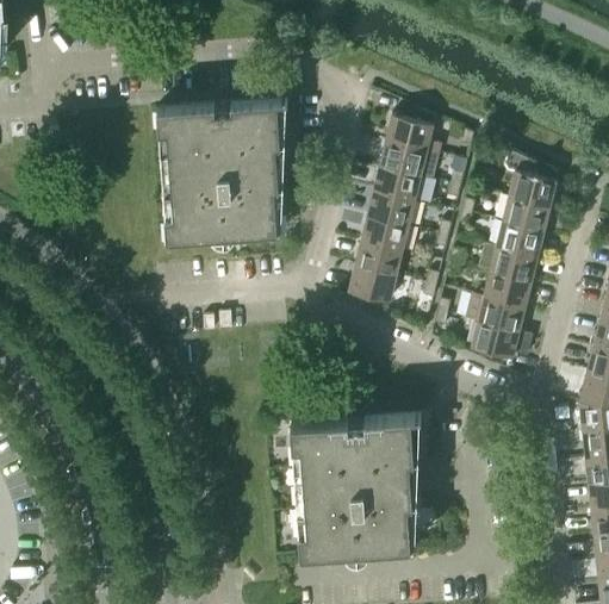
[(213,106),(155,110),(157,135),(166,134),(173,218),(163,218),(166,242),(221,238),(277,234),(277,232),(275,232),(273,191),(281,191),(283,188),(285,104),(286,104),(286,101),(281,101),(230,105),(230,107),(213,109),(213,106)]
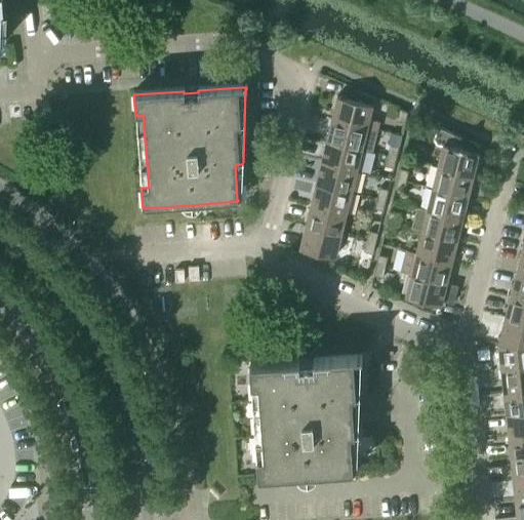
[(336,100),(331,122),(376,133),(378,124),(368,122),(373,102),(357,93),(354,105),(336,100)]
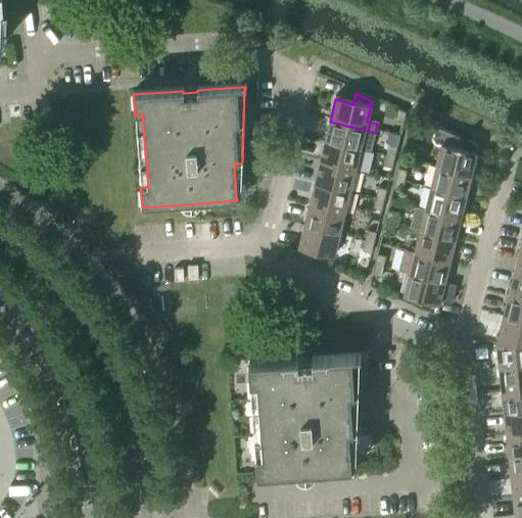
[(393,125),(402,127),(406,116),(396,112),(393,125)]
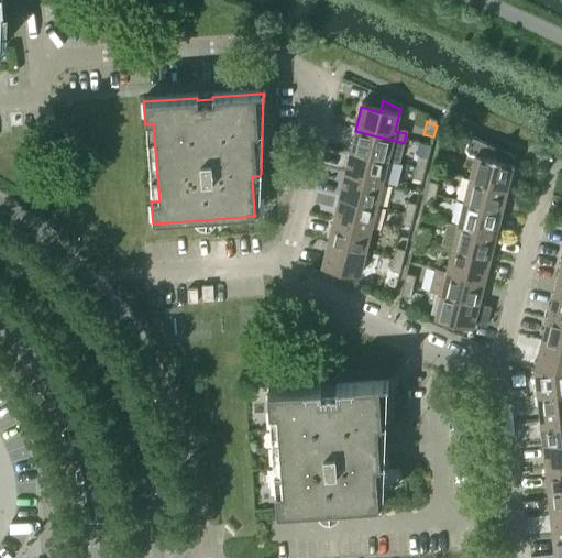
[(439,141),(449,143),(451,132),(442,128),(439,141)]
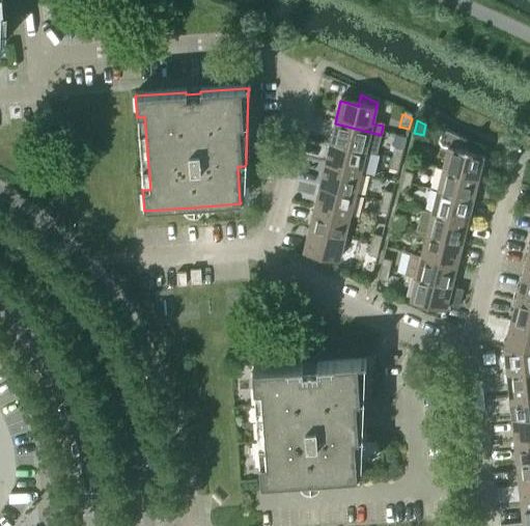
[(335,123),(329,145),(365,155),(375,157),(381,135),(335,123)]
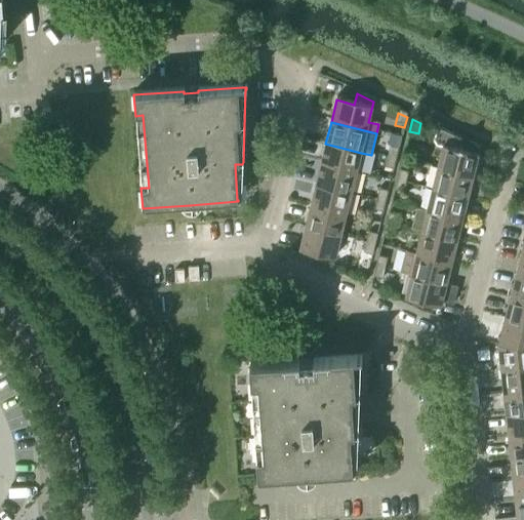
[(441,150),(437,170),(472,180),(479,150),(436,129),(433,144),(436,149),(441,150)]
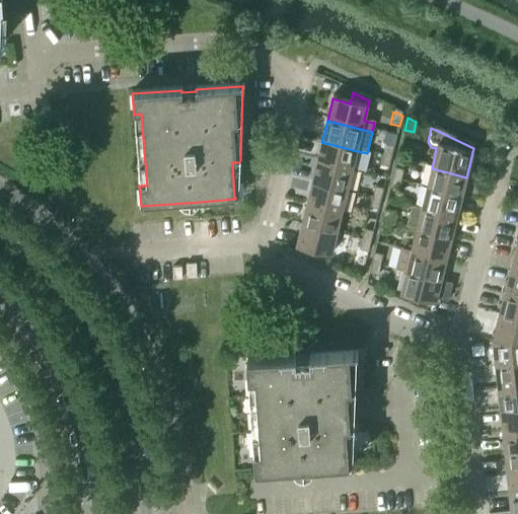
[(321,142),(316,163),(352,172),(357,151),(321,142)]
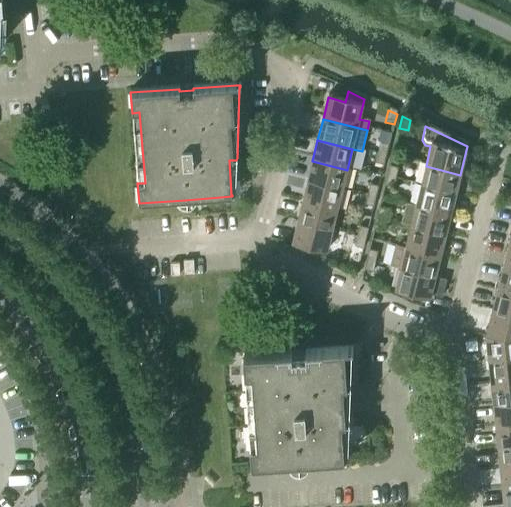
[(380,145),(377,156),(386,158),(388,147),(380,145)]
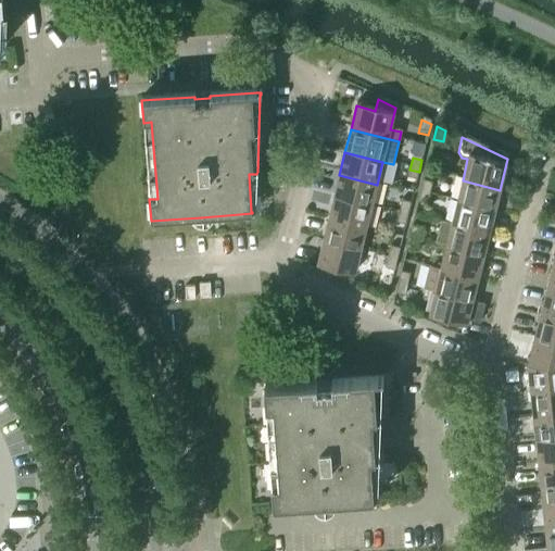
[(419,172),(410,170),(407,180),(416,183),(419,172)]
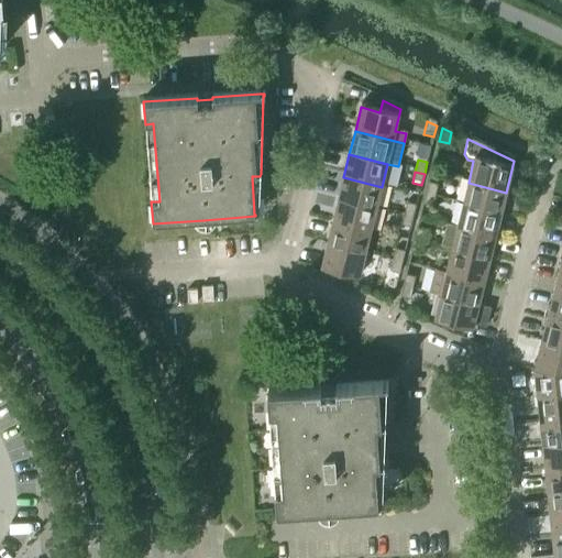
[(343,177),(338,200),(376,210),(382,187),(343,177)]
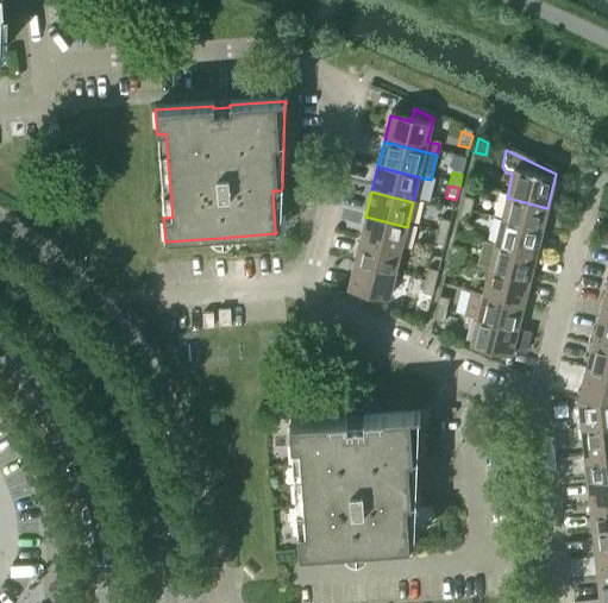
[(507,198),(500,223),(541,233),(547,208),(507,198)]
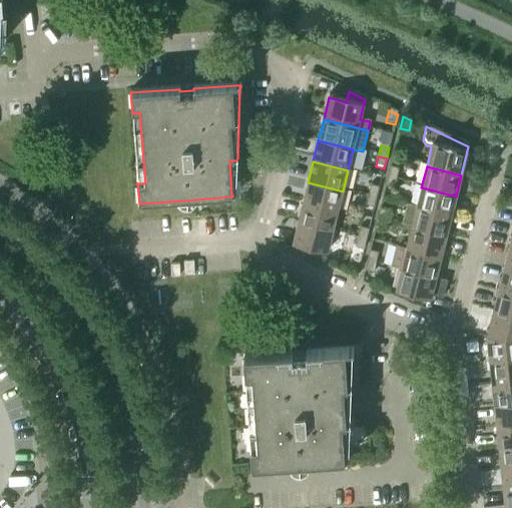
[(390,168),(388,179),(396,181),(399,170),(390,168)]
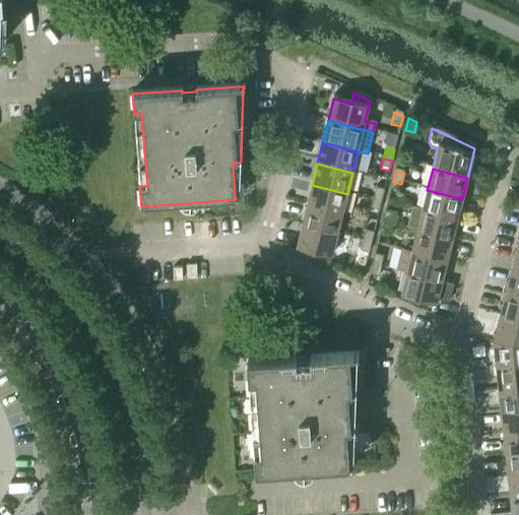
[(401,184),(393,182),(390,192),(399,194),(401,184)]
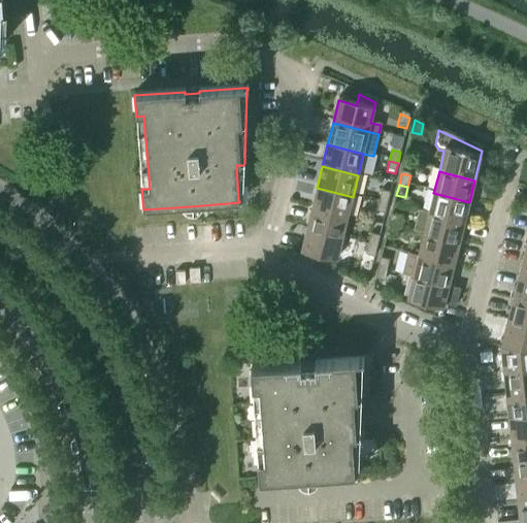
[(317,188),(311,209),(348,219),(353,197),(317,188)]
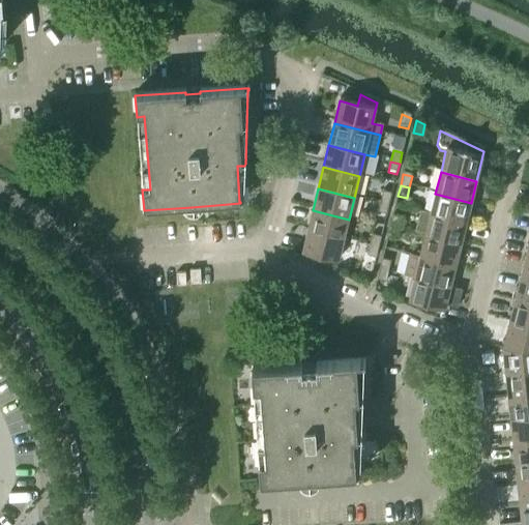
[(382,194),(380,204),(388,206),(391,196),(382,194)]
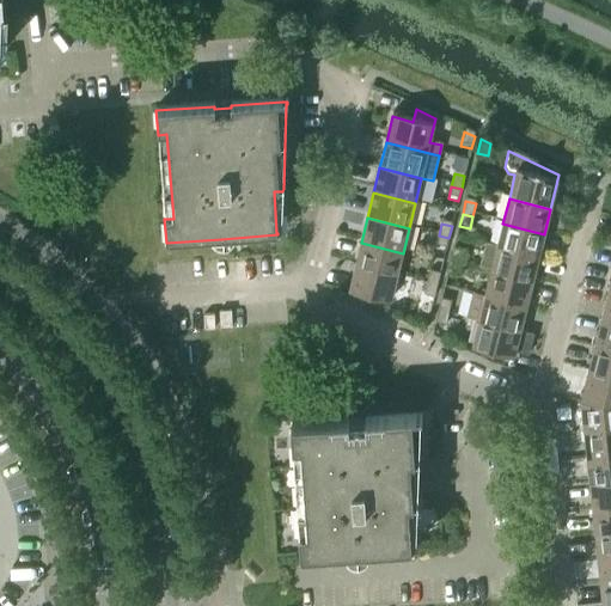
[(502,224),(496,249),(538,259),(544,234),(502,224)]
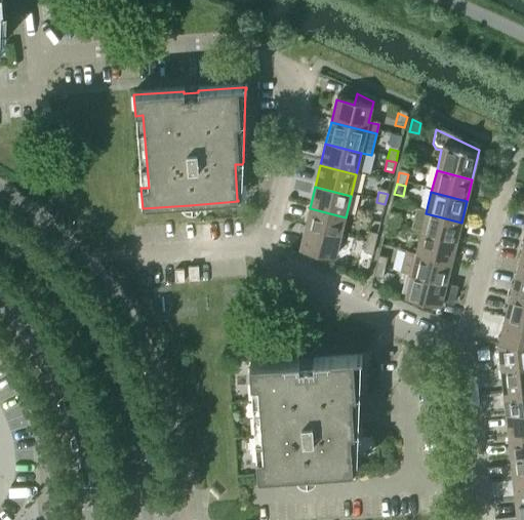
[(385,204),(376,202),(373,213),(383,215),(385,204)]
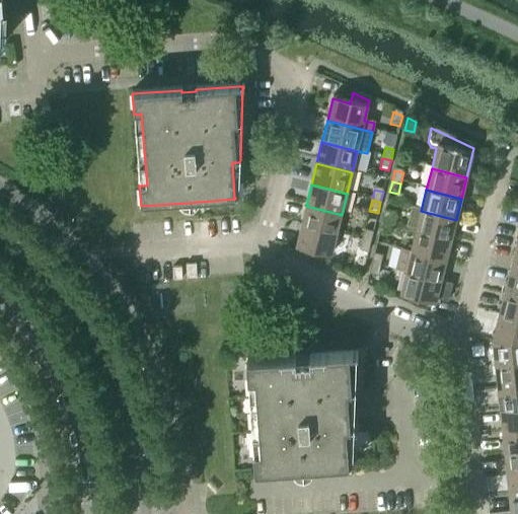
[(306,206),(301,227),(336,236),(342,215),(306,206)]
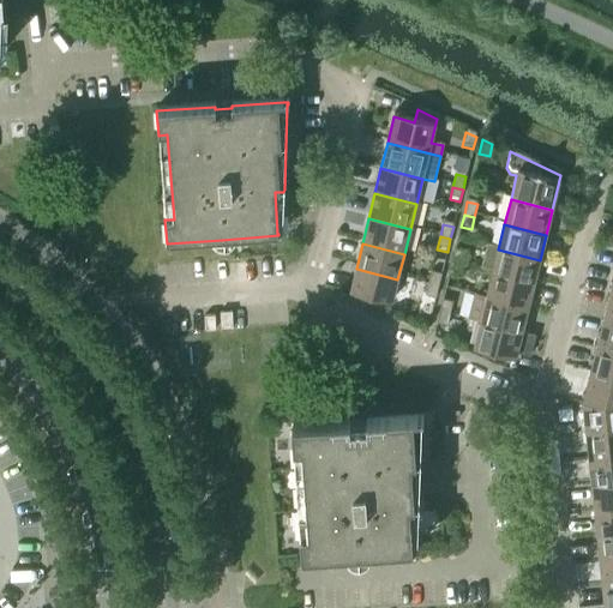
[(480,272),(492,275),(534,286),(540,260),(498,250),(487,247),(480,272)]
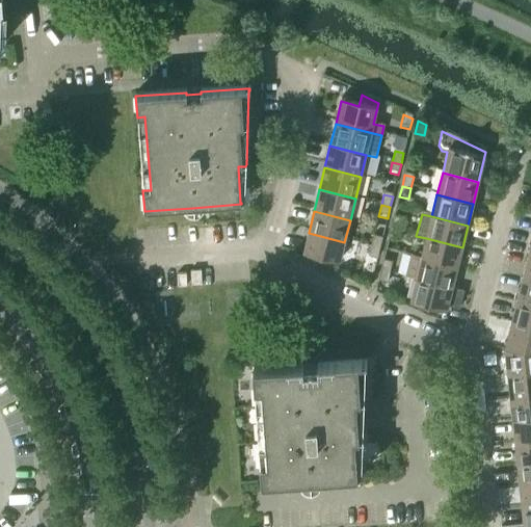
[(394,218),(391,230),(400,232),(402,221),(394,218)]
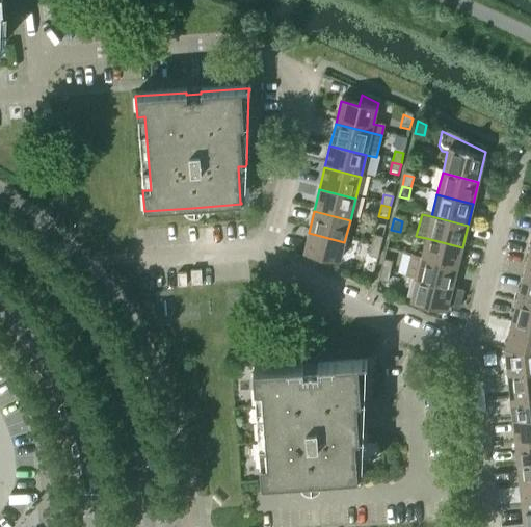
[(400,232),(391,230),(389,240),(397,242),(400,232)]
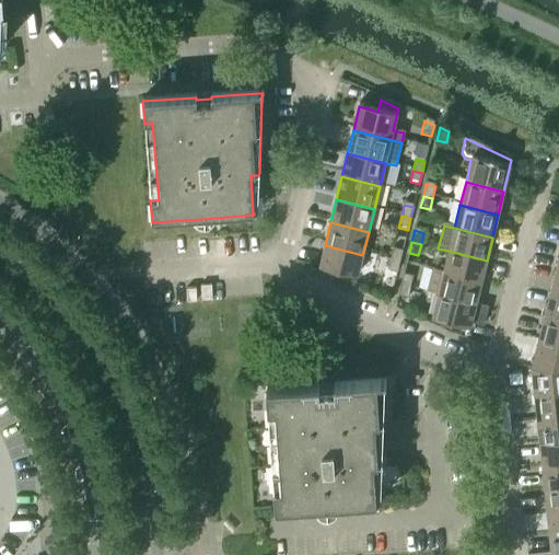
[(362,255),(325,245),(318,269),(357,279),(362,255)]
